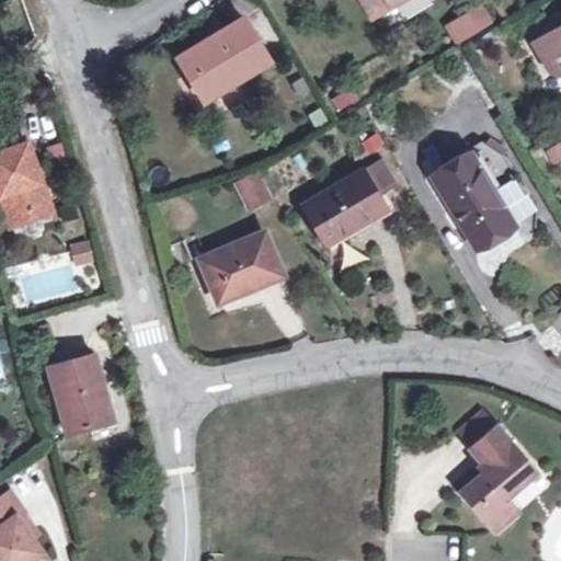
[(361,0),(371,16),(398,0),(361,0)]
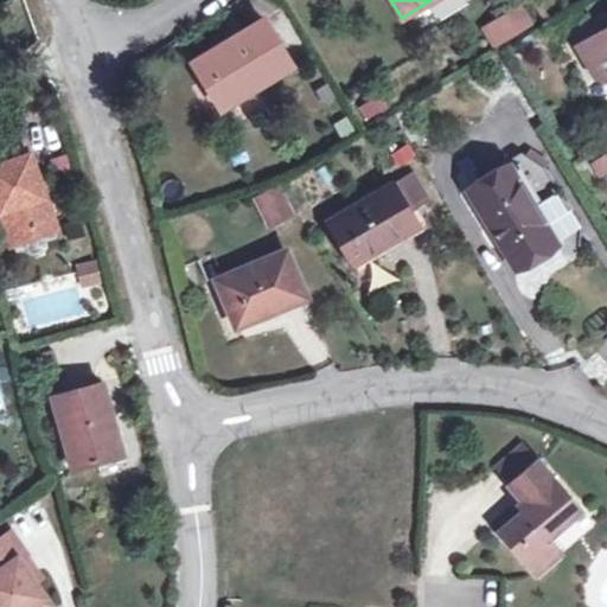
[(519,2),(479,27),(492,49),(532,25),(519,2)]
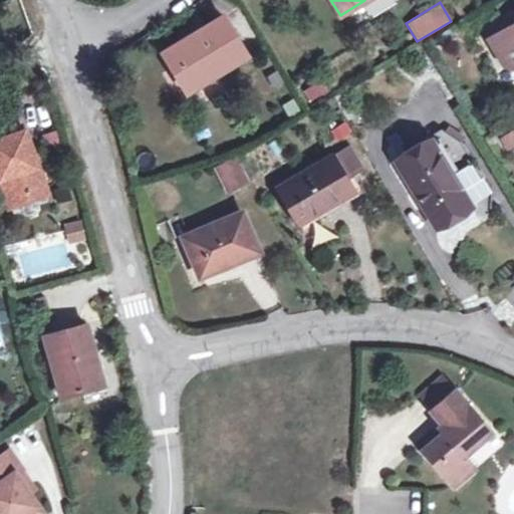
[(184,39),(163,52),(186,89),(245,52),(222,16),(191,35),(195,41),(188,46),(184,39)]
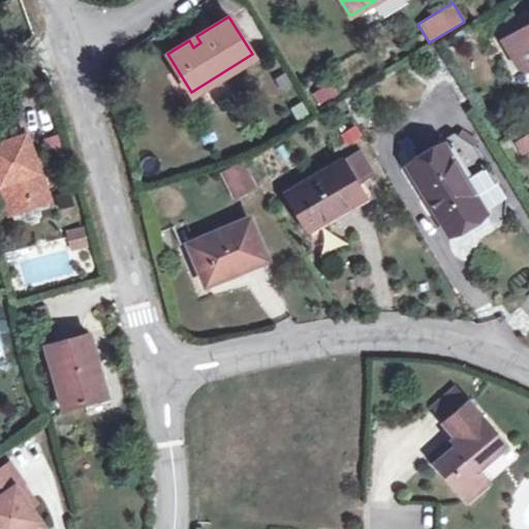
[(528,25),(522,29),(528,40),(509,52),(518,66),(528,69),(528,25)]
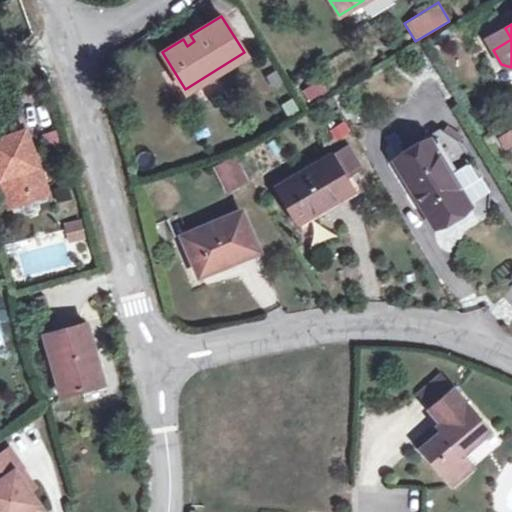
[(487,39),(493,50),(511,39),(505,28),(487,39)]
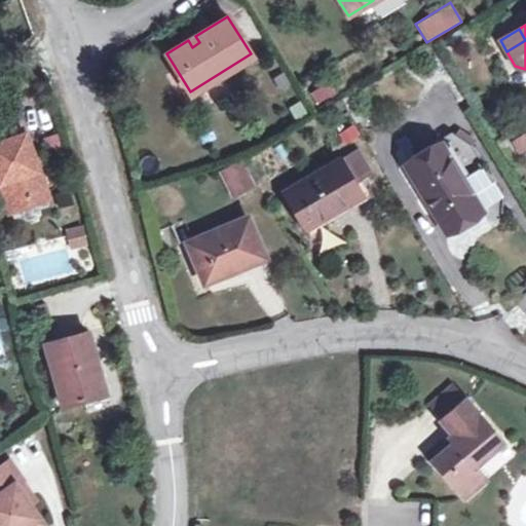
[(20,118),(0,124),(0,186),(6,203),(9,202),(44,191),(47,190),(28,133),(25,134),(20,118)]
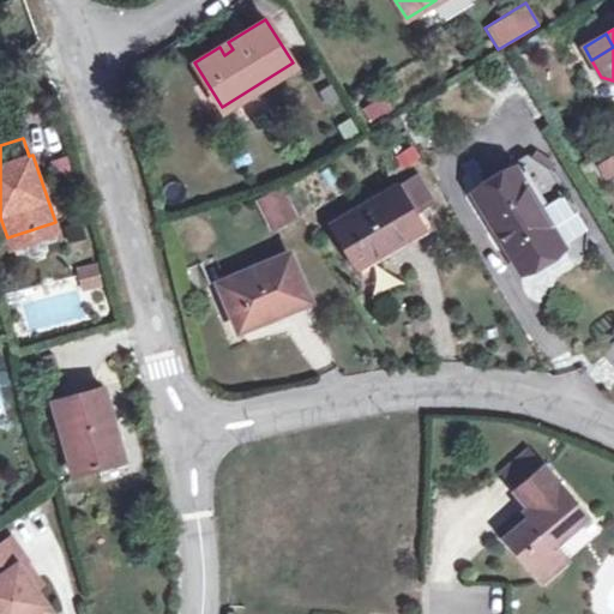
[(513,168),(475,192),(521,268),(560,244),(569,256),(579,248),(583,222),(575,210),(570,214),(560,198),(565,194),(551,170),(525,152),(517,160),(521,166),(515,169),(513,168)]
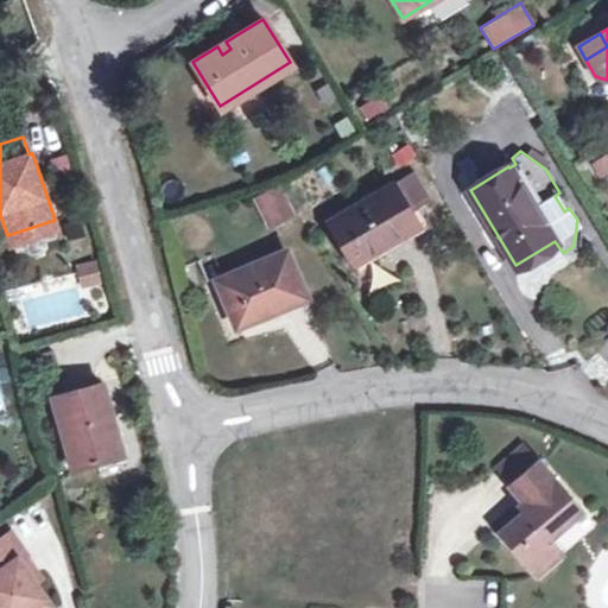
[(607,152),(589,163),(599,178),(607,172),(607,152)]
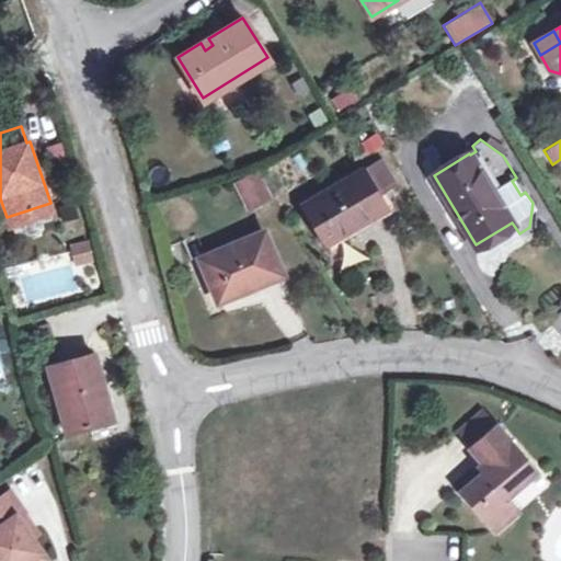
[(362,168),(302,203),(325,243),(350,229),(348,227),(384,205),(362,168)]
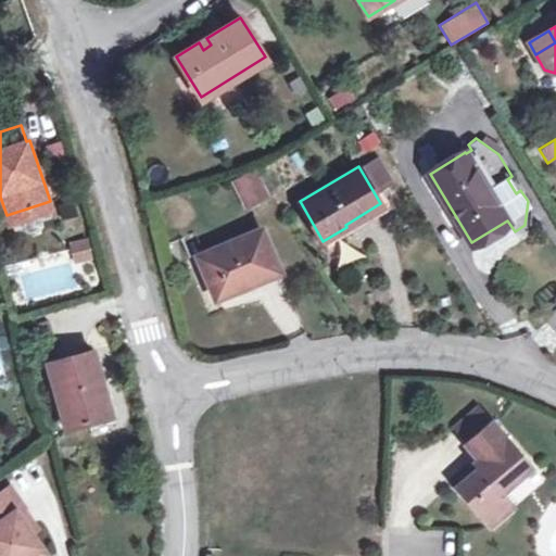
[(254,171),(234,179),(245,205),(266,196),(254,171)]
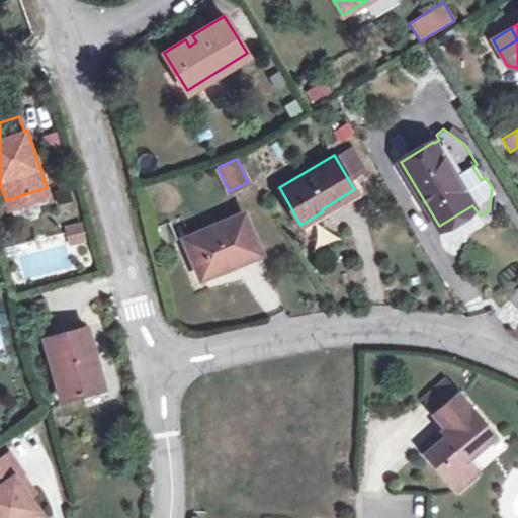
[(44,188),(9,199),(14,213),(23,209),(25,214),(29,217),(38,212),(40,208),(38,204),(48,200),(44,188)]
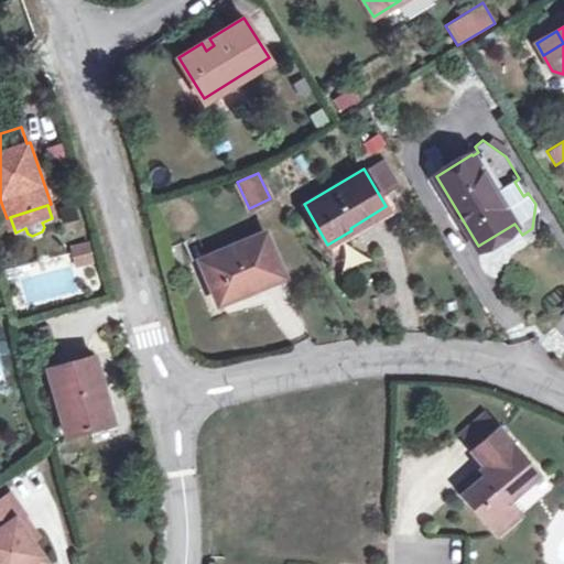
[(263,231),(199,260),(218,301),(241,291),(240,288),(280,271),(263,231)]
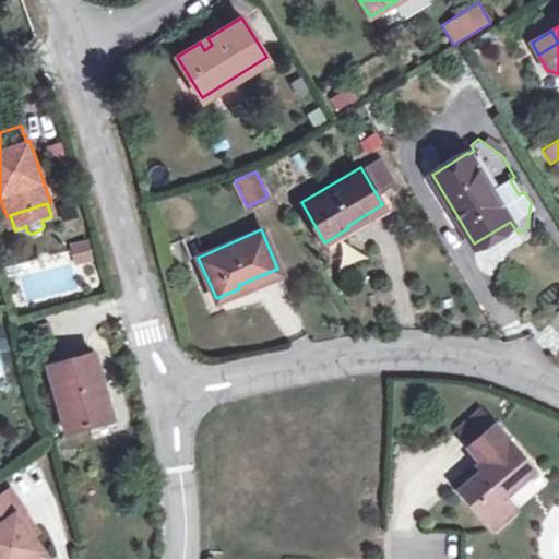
[(90,239),(70,242),(72,263),(93,260),(90,239)]
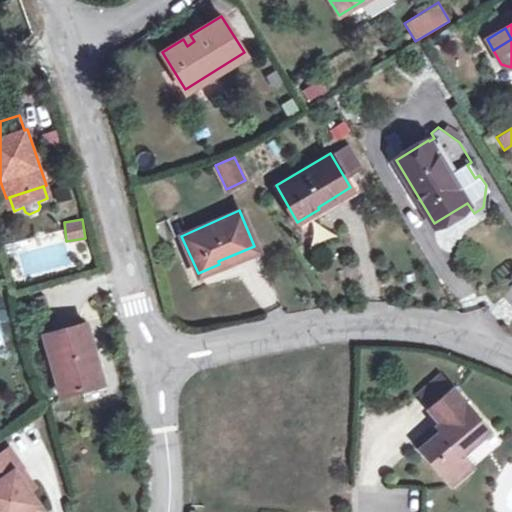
[(86,321),(45,333),(63,393),(83,387),(104,381),(99,365),(86,321)]
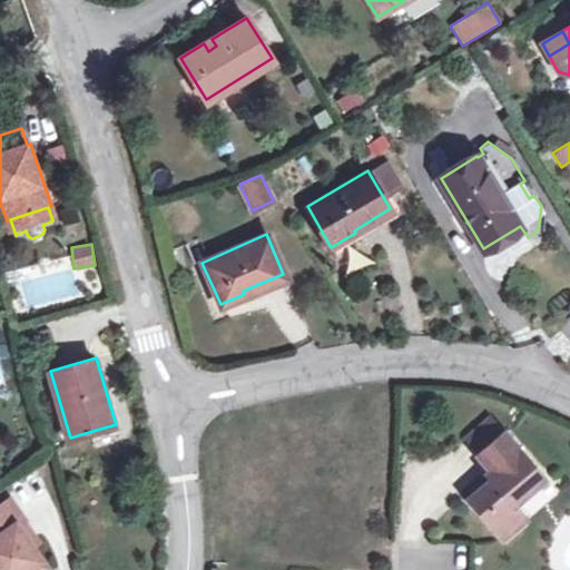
[(485,418),(465,435),(478,451),(498,432),(485,418)]
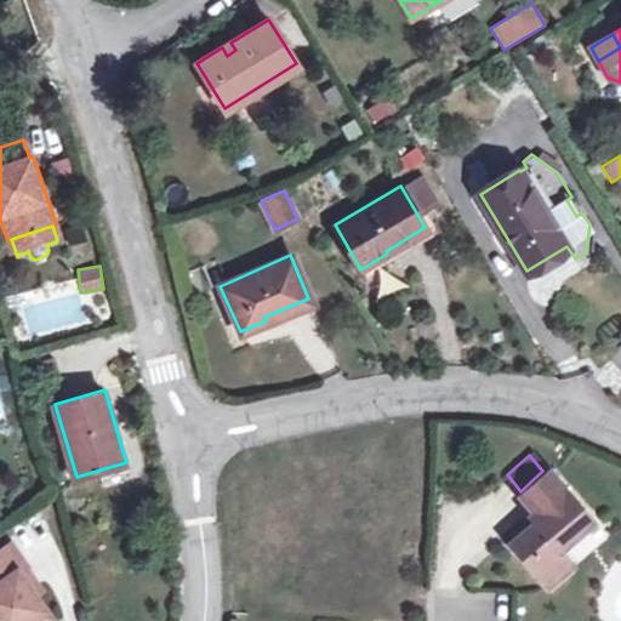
[(571,564),(560,550),(592,520),(547,468),(542,471),(520,491),(518,494),(533,512),(528,516),(534,520),(507,541),(546,587),(571,564)]
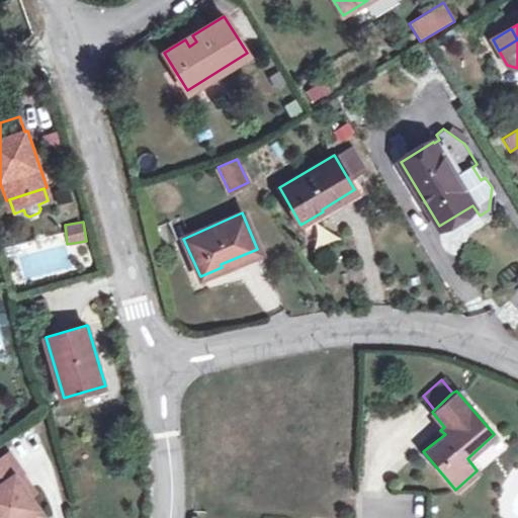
[(21,476),(9,457),(0,463),(0,517),(42,517),(28,498),(16,480),(21,476)]
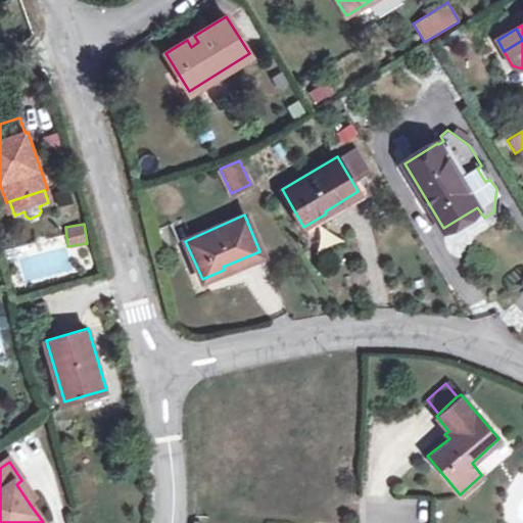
[(35,500),(21,480),(16,484),(29,503),(35,500)]
